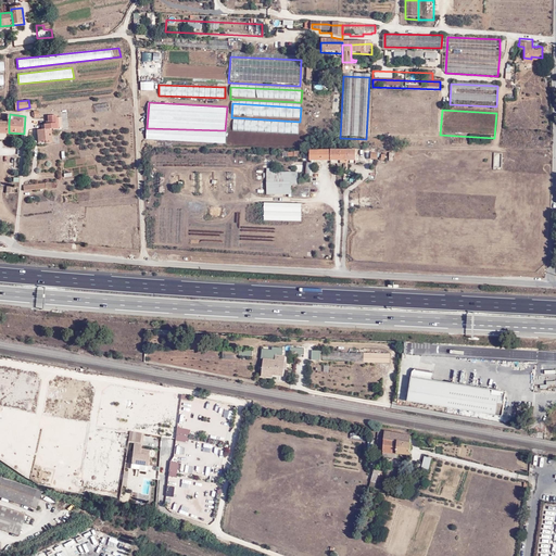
[(0,133),(9,133),(9,122),(0,121),(0,133)]
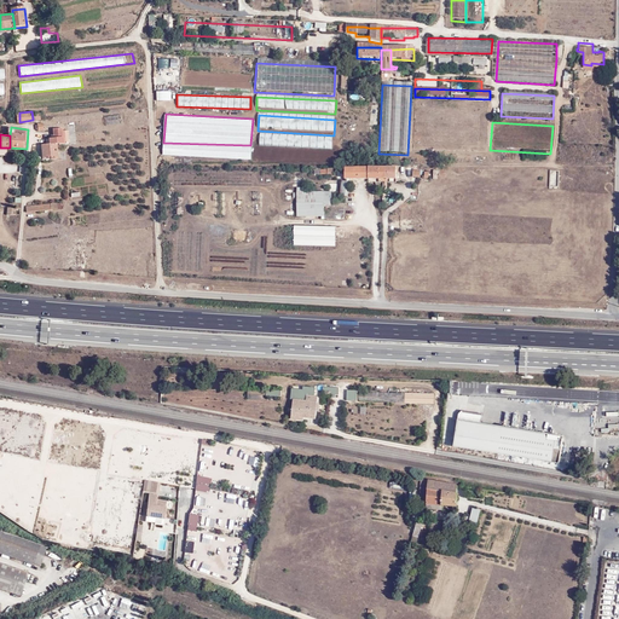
[(333,152),(333,139),(260,136),(259,149),(333,152)]
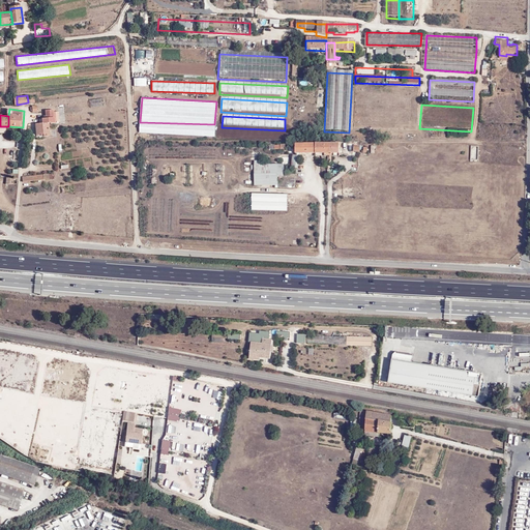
[(53,121),(53,117),(45,118),(45,122),(38,123),(38,133),(46,133),(46,135),(52,135),(52,121),(53,121)]
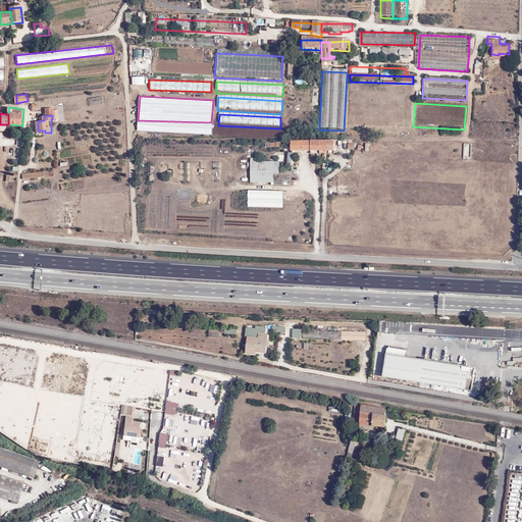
[(211,122),(138,120),(138,129),(211,134),(211,122)]
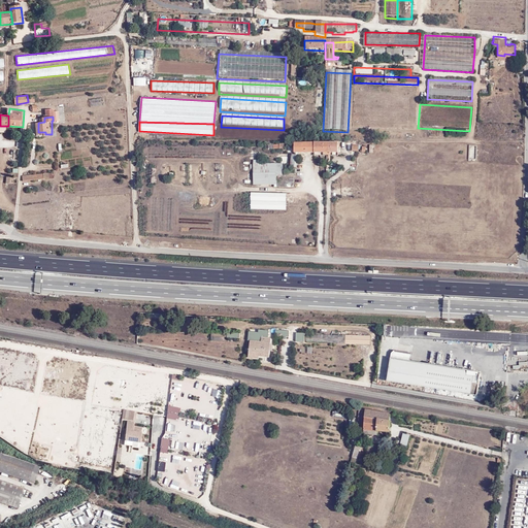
[(324,153),(323,142),(315,142),(295,143),(295,145),(294,152),(315,153),(324,153)]
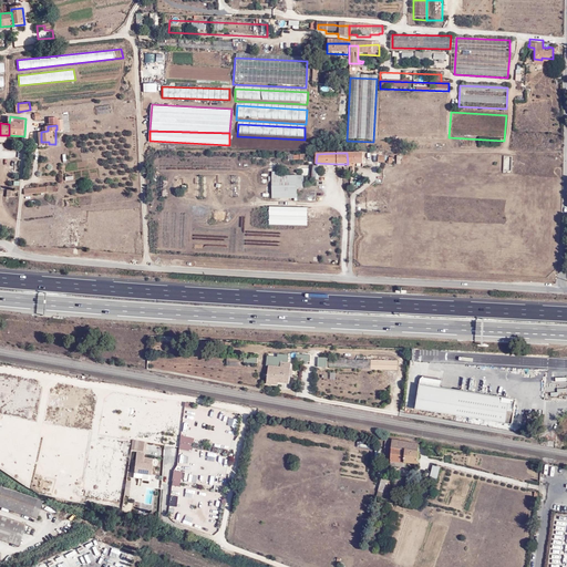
[(363,153),(347,153),(348,164),(351,164),(363,164),(363,153)]
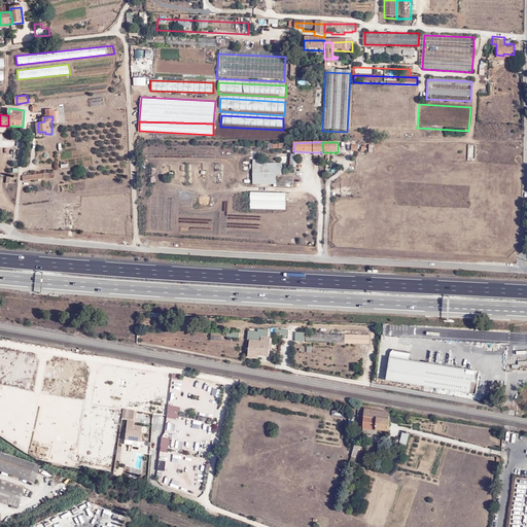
[(297,155),(290,154),(289,167),(296,168),(297,155)]
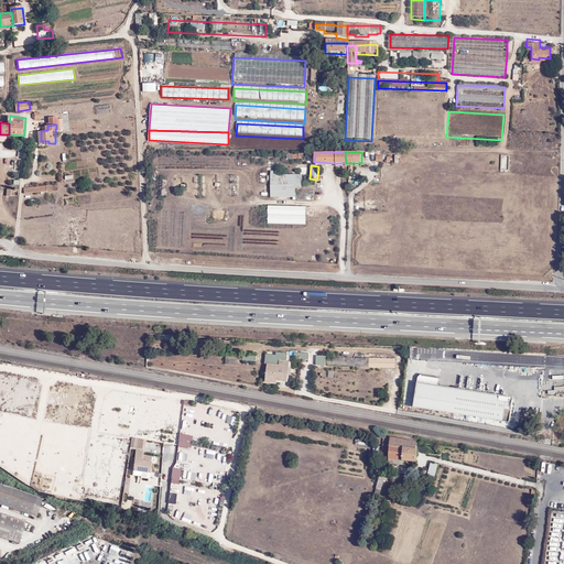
[(296,196),(295,175),(270,175),(271,197),(296,196)]
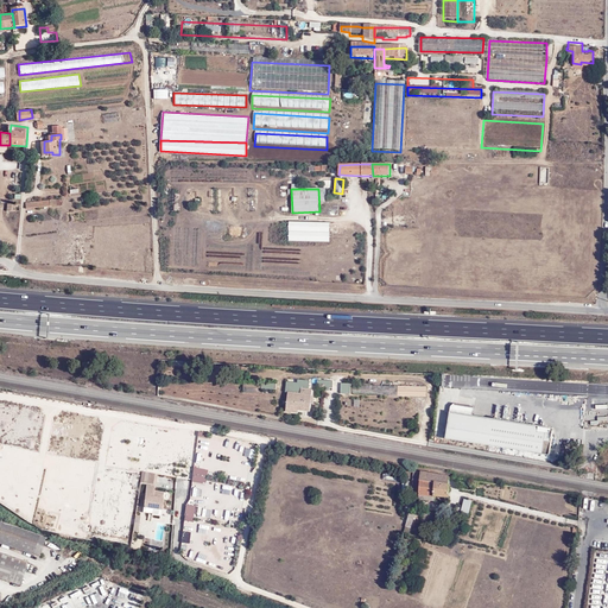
[(315,225),(291,225),(291,236),(315,236),(315,225)]
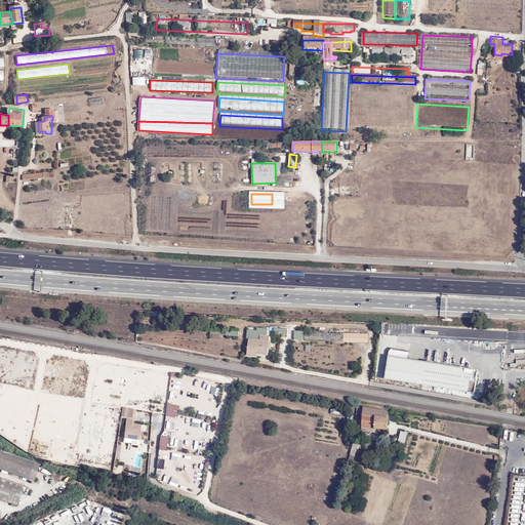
[(247,338),(249,339),(259,340),(260,335),(267,336),(267,328),(257,327),(257,330),(248,329),(247,338)]
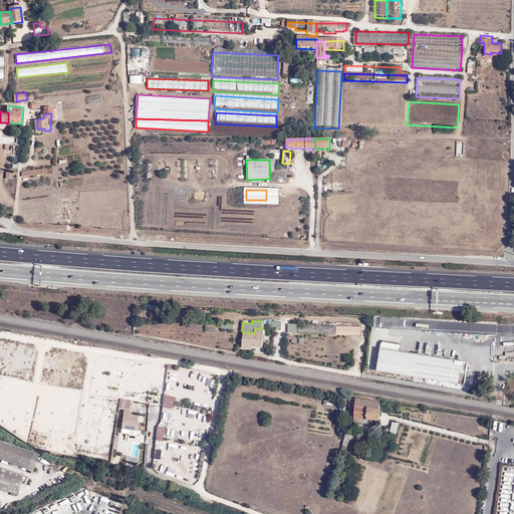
[(364,335),(364,327),(284,325),(284,333),(364,335)]
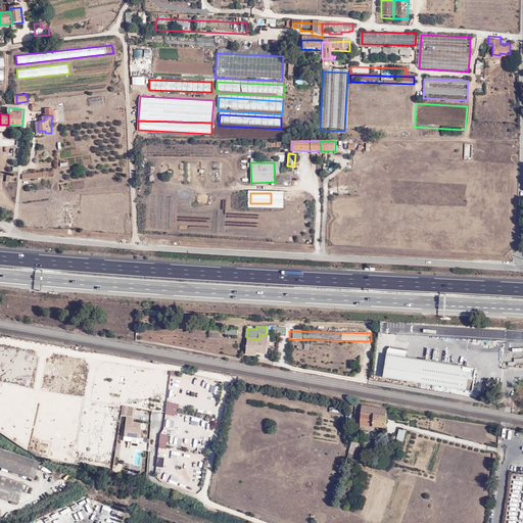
[(258,339),(248,338),(246,354),(256,355),(257,352),(267,353),(269,335),(266,335),(259,334),(258,339)]
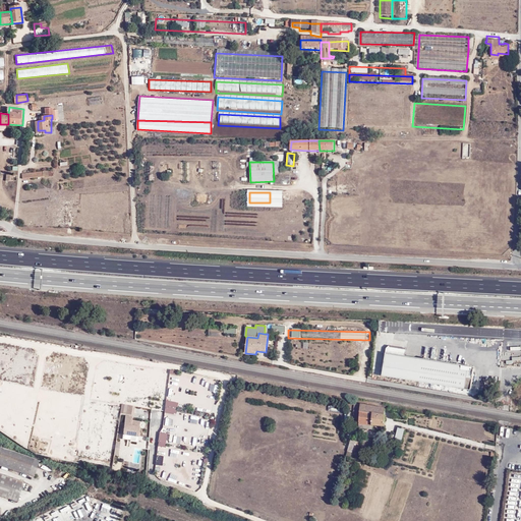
[(387,348),(386,353),(405,356),(406,348),(389,346),(387,348)]
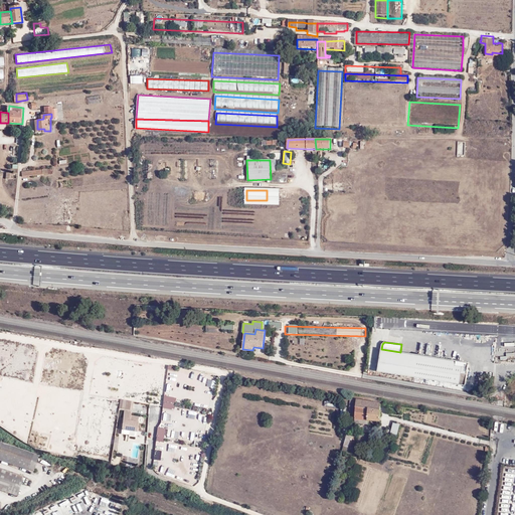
[(400,352),(381,349),(377,372),(400,376),(404,353),(400,352)]
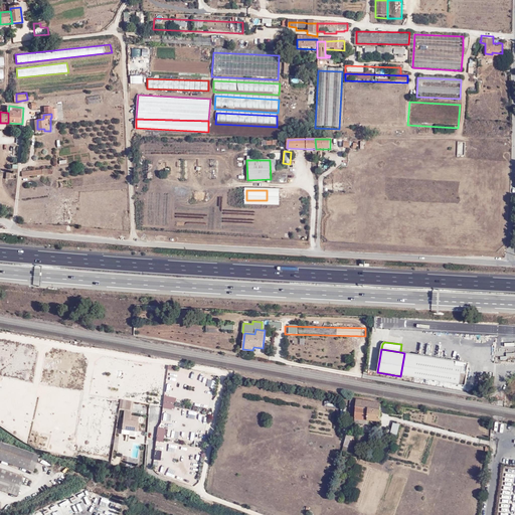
[(467,362),(404,353),(400,376),(465,386),(469,365),(469,364),(468,363),(467,362)]
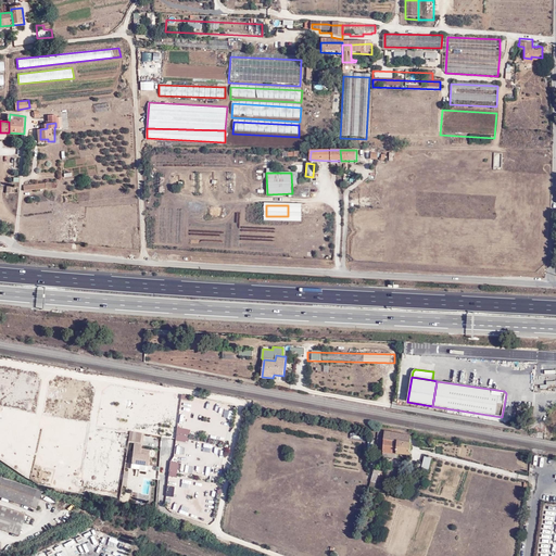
[(550,425),(547,424),(545,434),(544,438),(552,439),(555,425),(553,425),(553,422),(550,421),(550,425)]
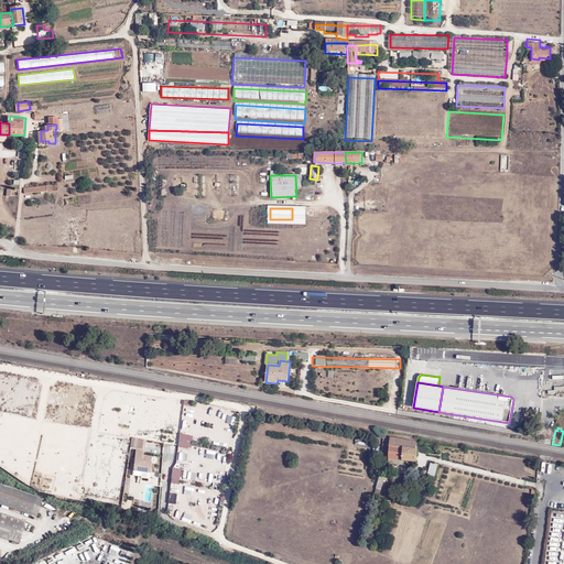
[(191,448),(194,435),(181,432),(177,445),(191,448)]
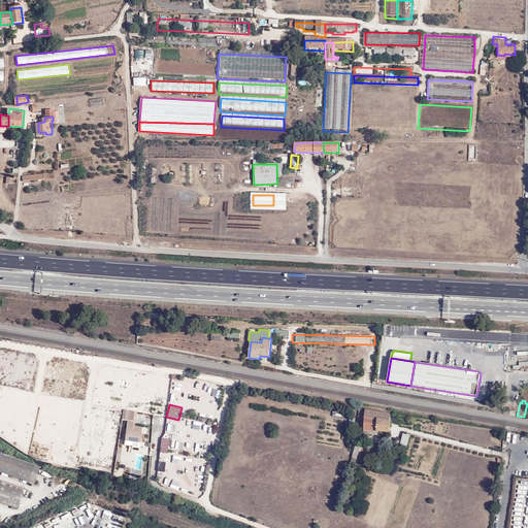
[(390,421),(390,418),(391,415),(390,414),(389,414),(365,409),(359,408),(359,414),(358,417),(359,420),(359,425),(364,425),(364,430),(377,431),(389,432),(390,421)]
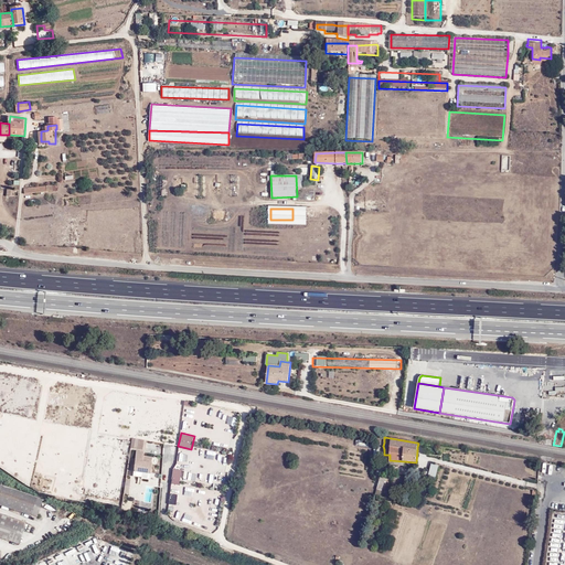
[(138,439),(137,449),(145,450),(146,440),(138,439)]
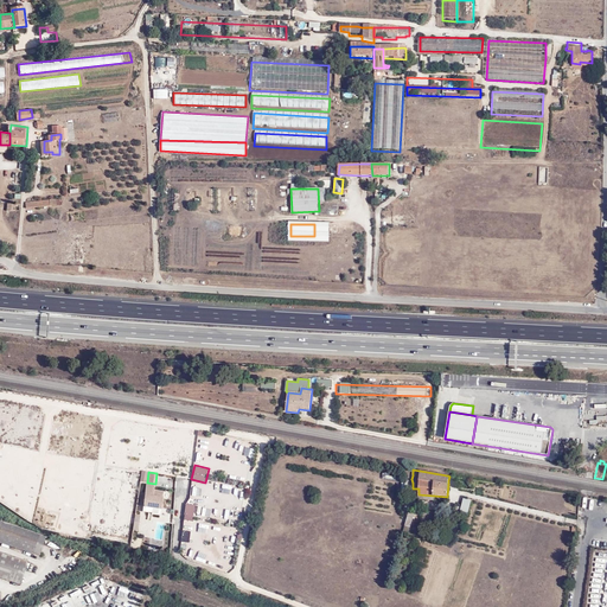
[(142,506),(161,509),(164,491),(154,490),(154,486),(146,485),(145,493),(141,493),(140,506),(142,506)]
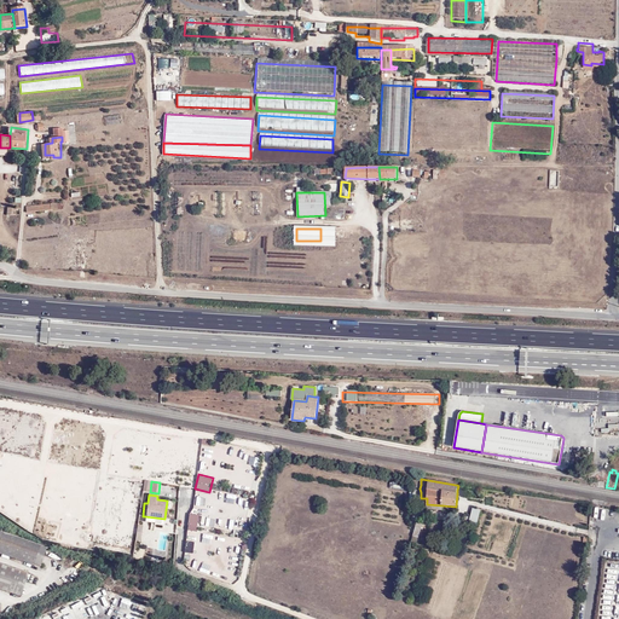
[(480,510),(473,508),(469,522),(476,525),(480,510)]
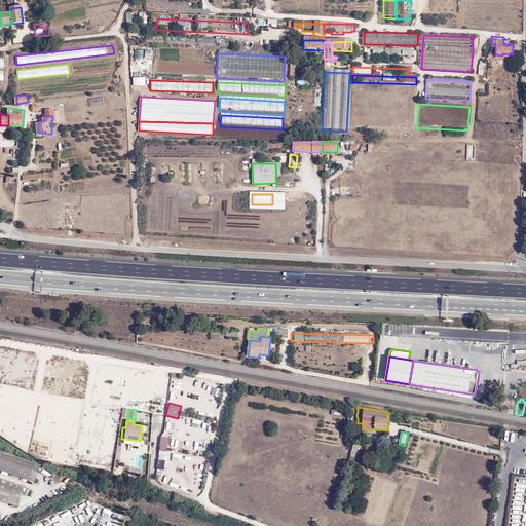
[(161,437),(160,450),(168,450),(170,437),(161,437)]
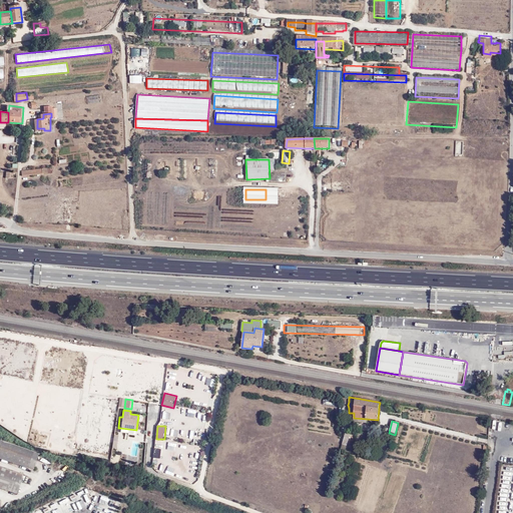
[(347,430),(342,445),(347,446),(351,432),(347,430)]
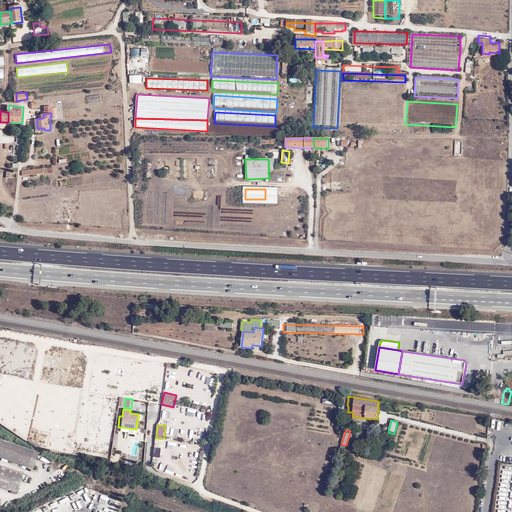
[(354,446),(358,447),(362,432),(357,431),(354,446)]
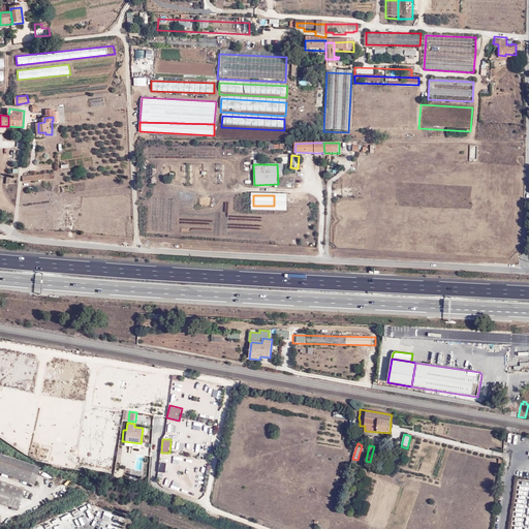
[(39,468),(0,454),(0,502),(18,509),(24,491),(0,481),(0,471),(34,484),(37,477),(39,468)]
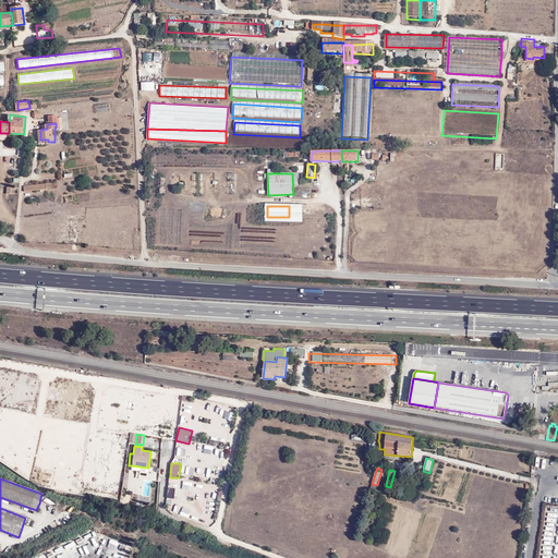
[(177,498),(178,487),(169,486),(167,497),(177,498)]
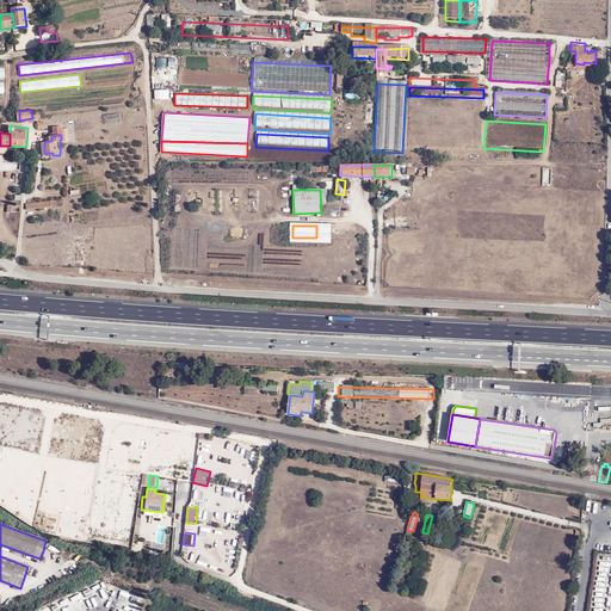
[(98,602),(106,599),(102,587),(94,591),(98,602)]
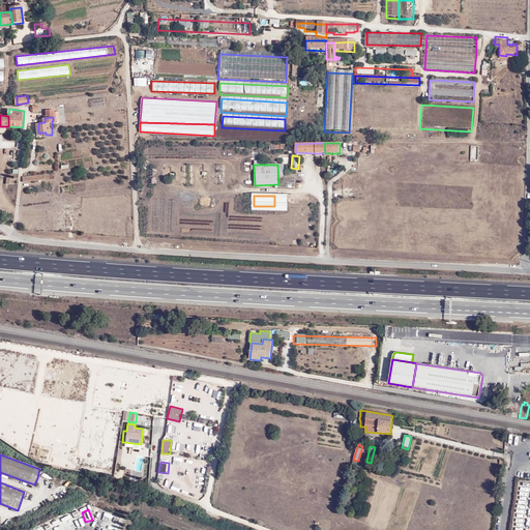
[(74,529),(84,526),(78,511),(34,529),(74,529)]
